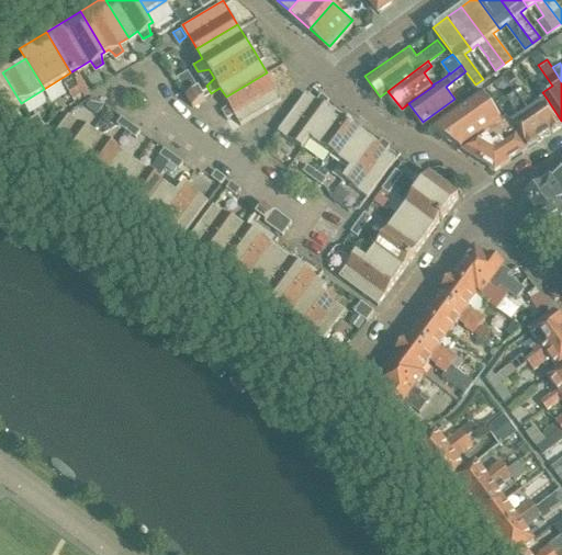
[(188,67),(182,71),(188,80),(193,77),(192,75),(188,67)]
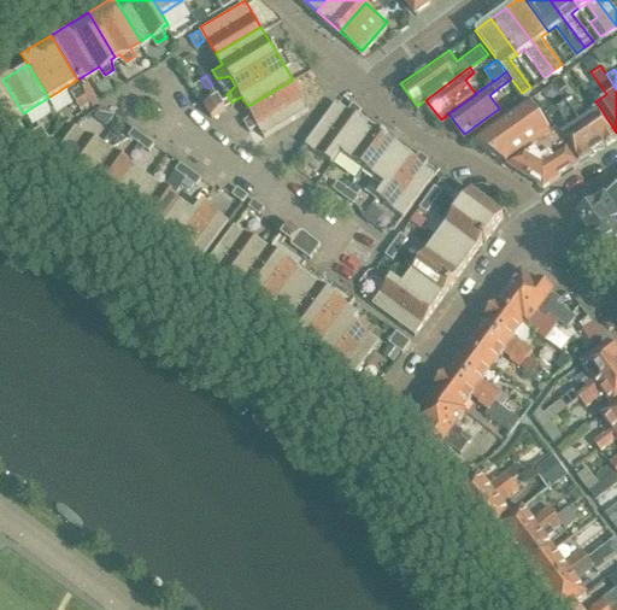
[(200,78),(194,82),(199,89),(200,92),(206,88),(200,78)]
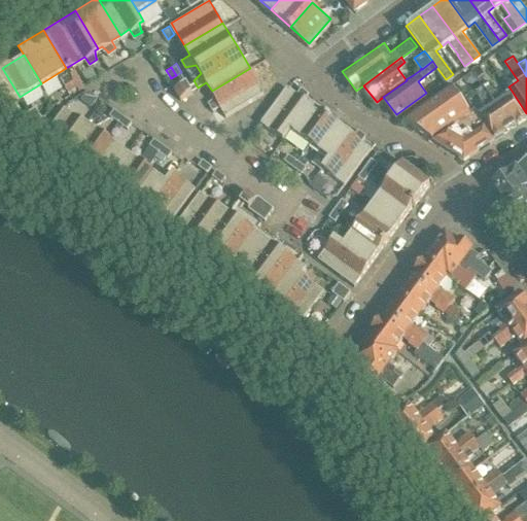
[(0,68),(0,108),(20,97),(2,68),(0,68)]
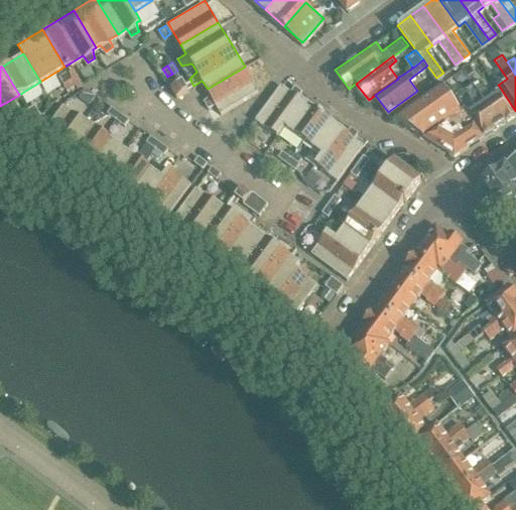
[(221,111),(258,89),(245,67),(208,89),(210,93),(205,98),(204,99),(209,106),(215,102),(221,111)]
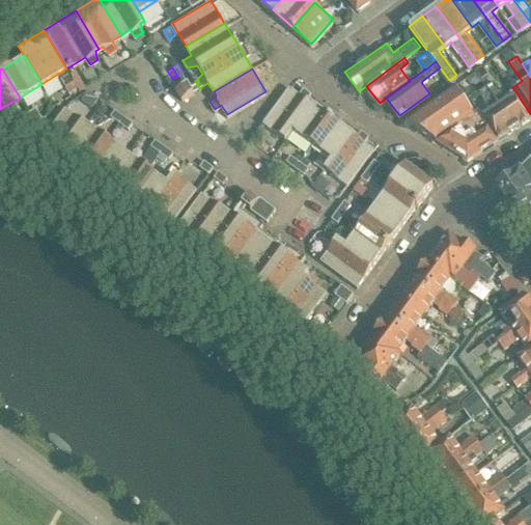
[(80,87),(84,85),(75,70),(61,78),(68,90),(78,85),(80,87)]
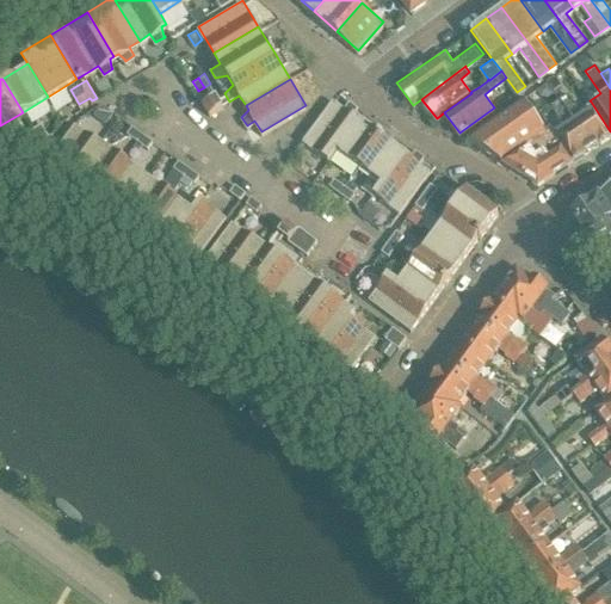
[(210,84),(204,87),(210,97),(216,93),(214,88),(210,84)]
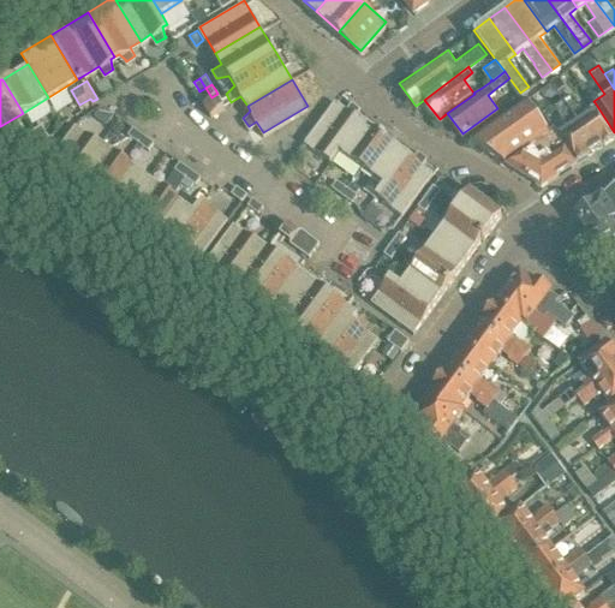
[(206,88),(199,91),(203,96),(206,101),(212,97),(206,88)]
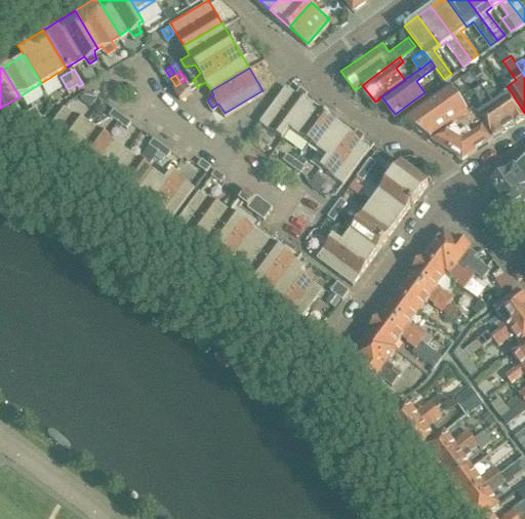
[(488,79),(481,84),(509,125),(524,114),(524,113),(508,87),(498,93),(488,79)]
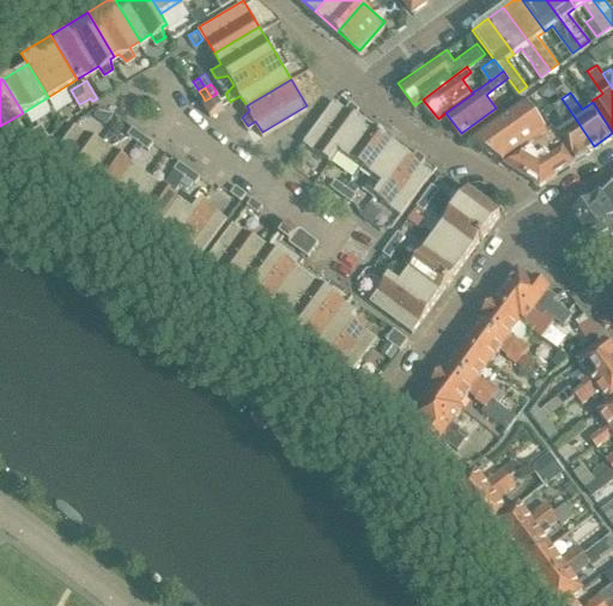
[(205,101),(204,101),(211,113),(224,104),(217,94),(211,97),(205,101)]
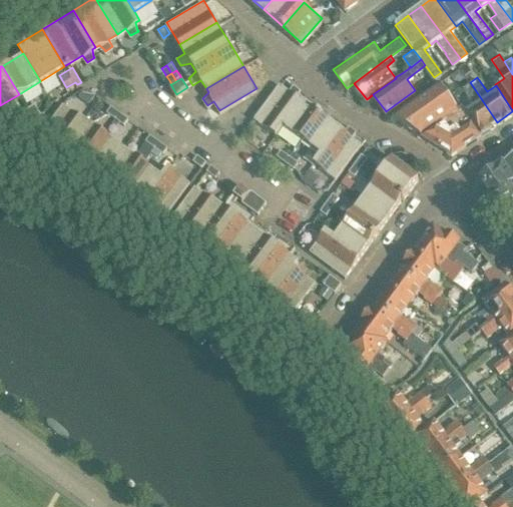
[(459,108),(458,107),(440,80),(392,114),(422,133),(459,108)]
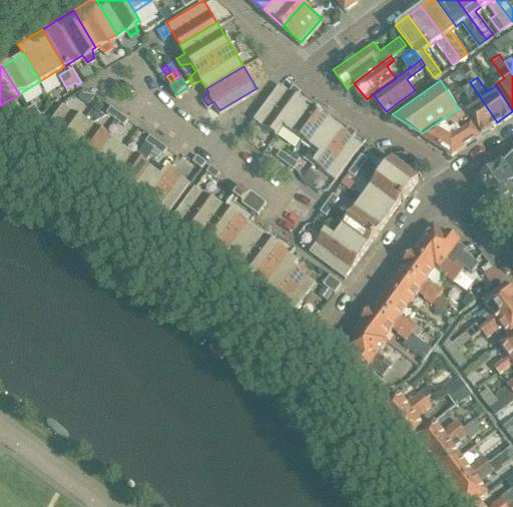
[(293,82),(289,89),(280,82),(253,117),(275,132),(300,97),(298,95),(300,89),(301,88),(293,82)]
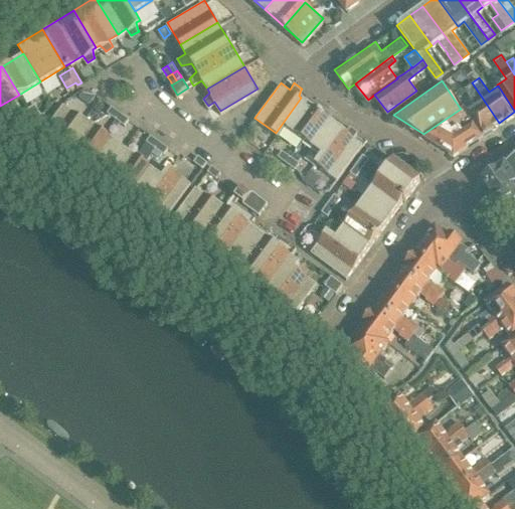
[(472,82),(465,88),(476,105),(467,111),(482,135),(499,123),(472,82)]
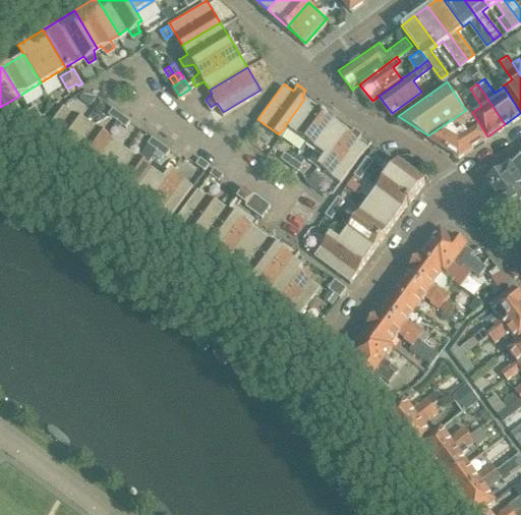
[(306,139),(325,114),(304,99),(279,134),(280,135),(287,126),(306,139)]
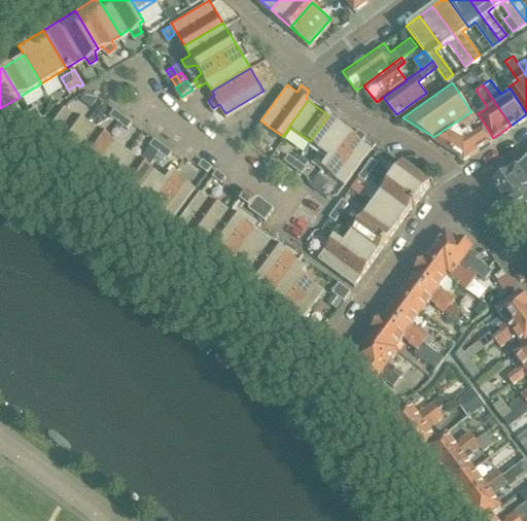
[(29,127),(43,117),(35,104),(21,113),(29,127)]
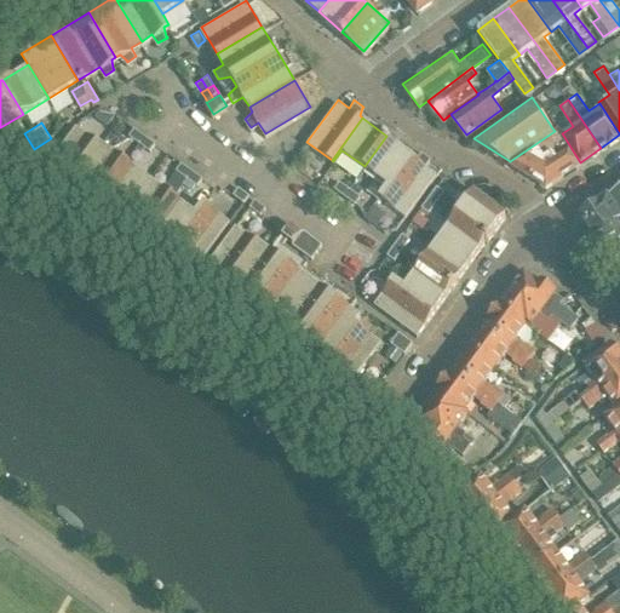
[(72,185),(80,173),(102,143),(76,124),(45,166),(72,185)]
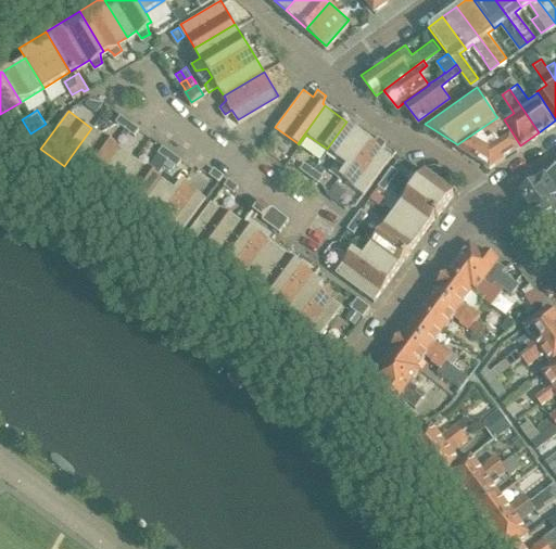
[(129,119),(121,112),(115,118),(125,125),(129,119)]
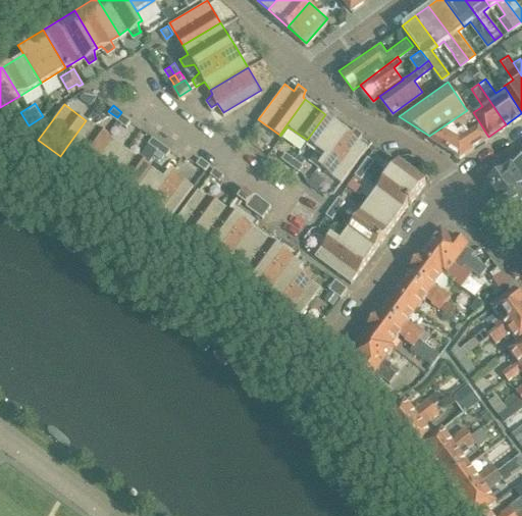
[(473,112),(470,107),(466,109),(467,110),(429,136),(460,155),(488,137),(473,112)]
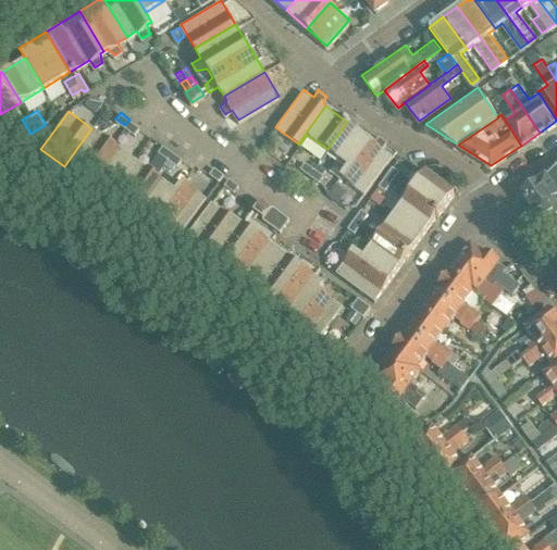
[(130,120),(125,125),(135,133),(139,126),(130,120)]
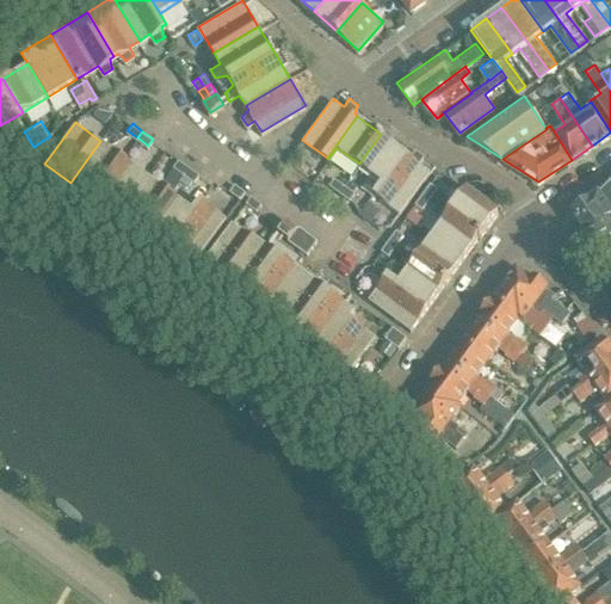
[(375,192),(406,152),(381,134),(359,164),(381,180),(374,191),(375,192)]
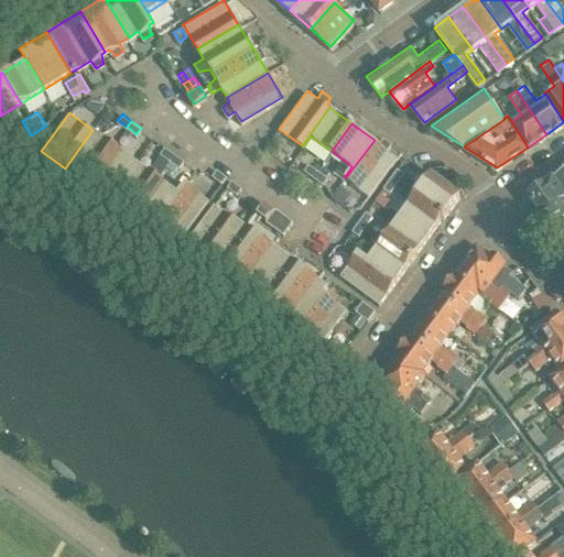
[(94,173),(115,145),(93,130),(73,157),(94,173)]
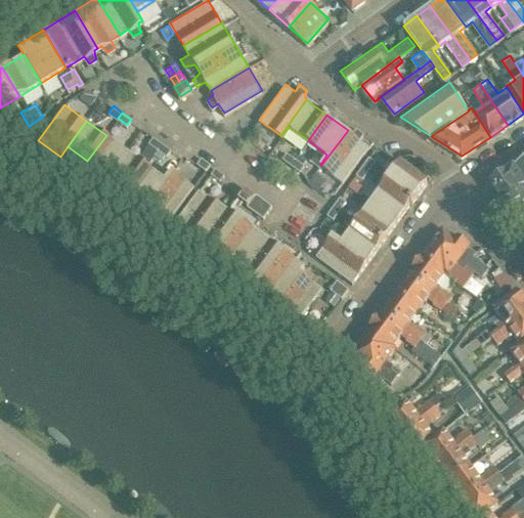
[(359,138),(363,131),(357,127),(351,132),(348,130),(321,165),(342,180),(368,144),(359,138)]
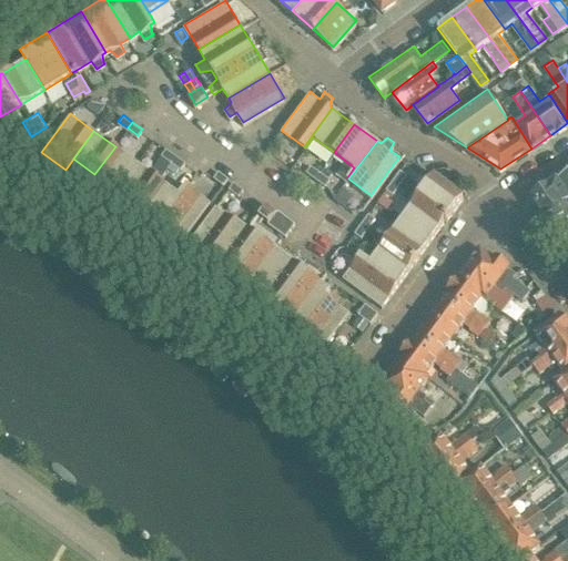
[(115,190),(137,162),(115,146),(94,174),(115,190)]
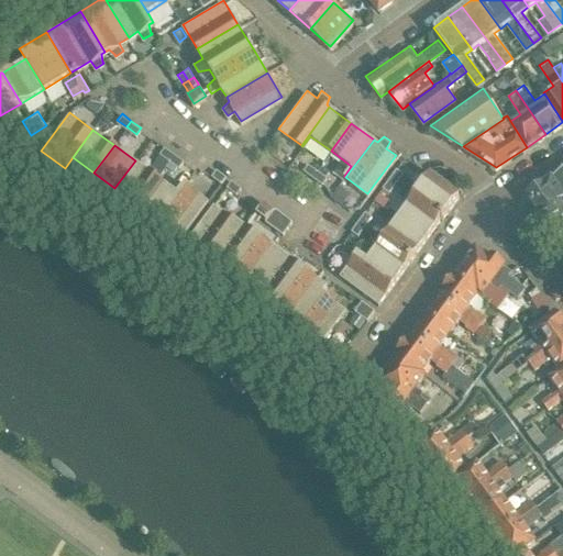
[(169,158),(174,152),(165,145),(159,152),(169,158)]
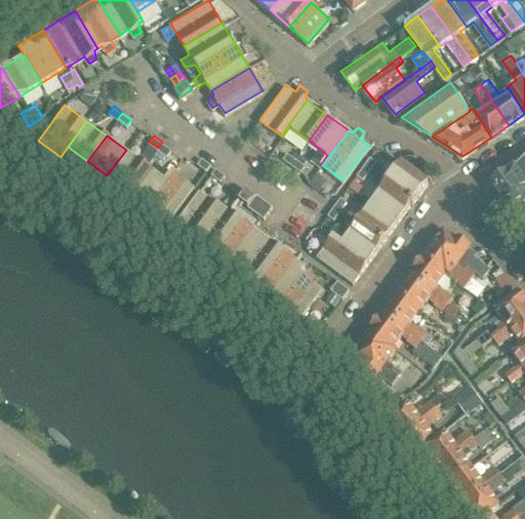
[(167,154),(171,148),(162,142),(158,148),(167,154)]
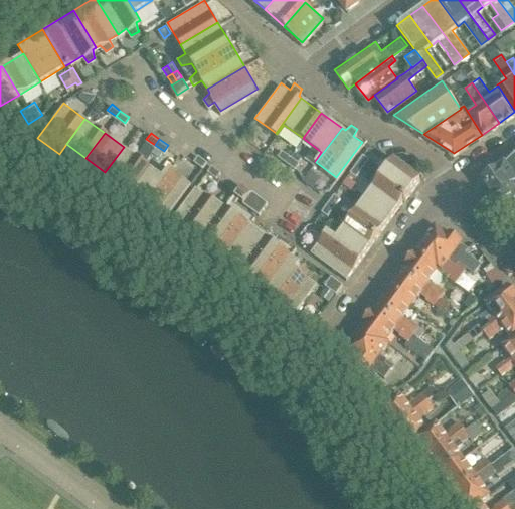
[(124,187),(143,161),(124,147),(105,172),(124,187)]
